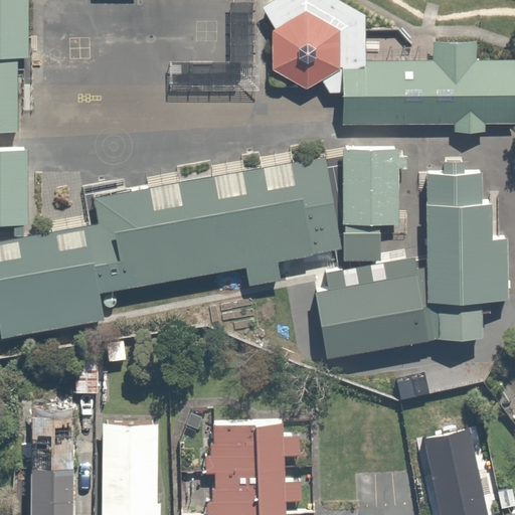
[(0,0),(0,131),(17,131),(17,56),(28,56),(28,0),(0,0)]
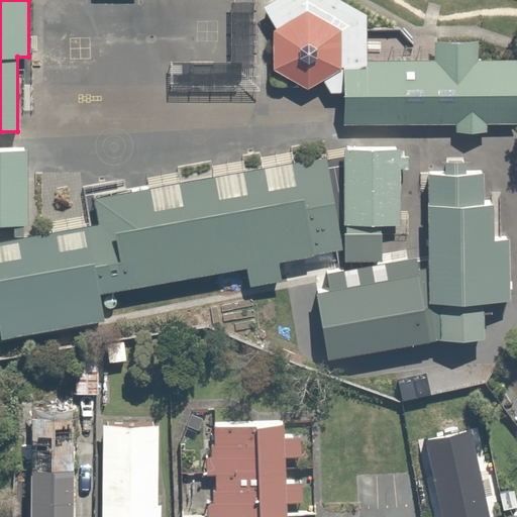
[(307,88),(322,79),(329,92),(343,93),(342,67),(366,67),(366,60),(365,13),(340,0),(273,0),(263,6),(275,27),(272,29),(273,69),(307,88)]
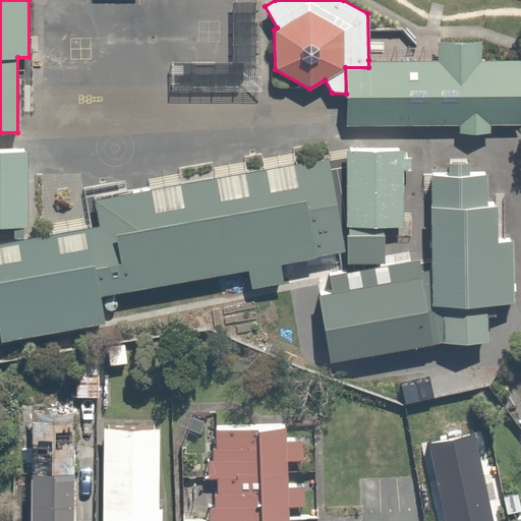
[(345,67),(346,94),(345,125),(458,124),(459,132),(490,132),(489,123),(520,123),(520,58),(481,59),(481,42),(438,43),(438,60),(368,60),(368,67),(345,67)]
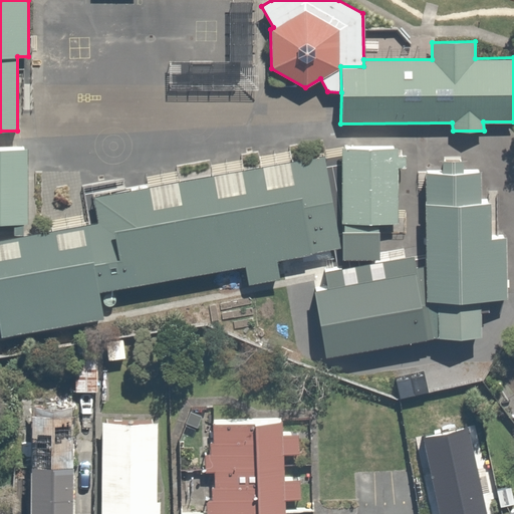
[(28,224),(27,149),(0,148),(0,223),(14,224),(13,235),(23,235),(23,224),(28,224)]
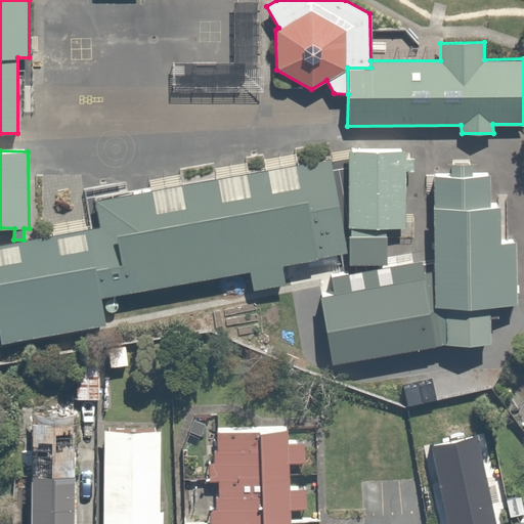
[(350,235),(348,235),(349,264),(388,264),(388,235),(386,235),(386,228),(405,227),(404,170),(413,170),(413,158),(405,158),(405,150),(348,150),(348,227),(350,227),(350,235)]
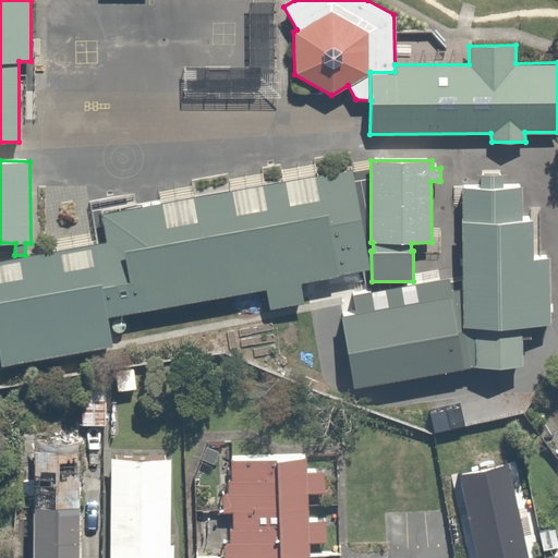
[(371,268),(351,169),(100,213),(106,242),(0,261),(0,360),(1,365),(111,344),(107,316),(266,287),(269,308),(303,301),(300,281),(371,268)]
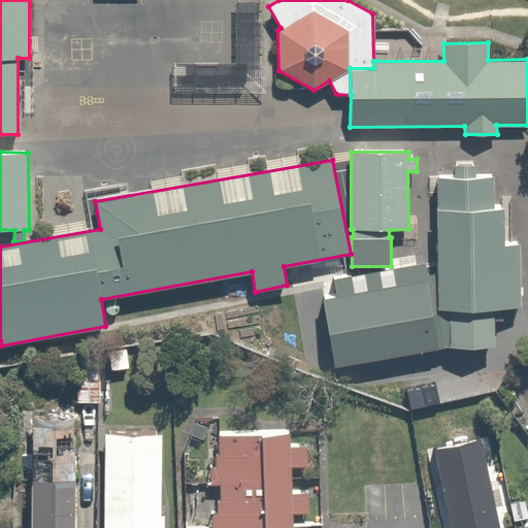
[(378,287),(325,297),(336,365),(449,345),(493,344),(493,320),(501,320),(501,307),(520,306),(520,242),(503,242),(502,207),(493,207),(493,175),(475,175),(475,164),(454,164),(454,175),(436,175),(436,276),(390,285),(389,278),(377,282),(378,287)]
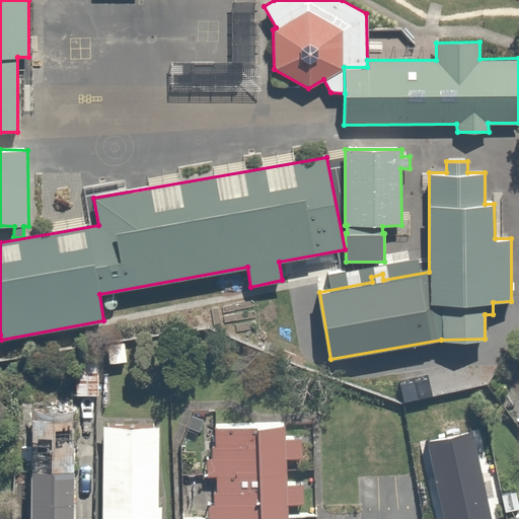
[(140,342),(101,339),(100,363),(139,366),(140,342)]
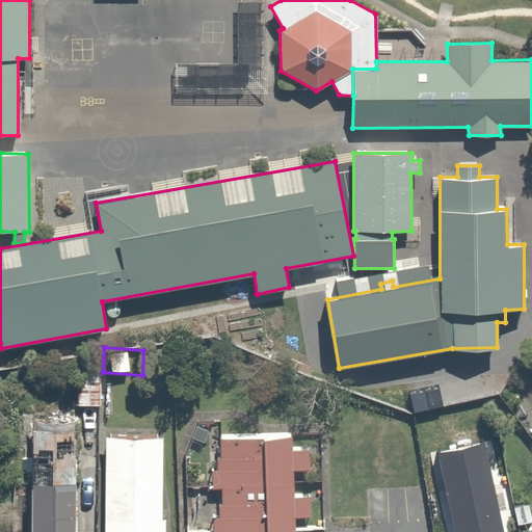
[(100,355),(71,353),(68,403),(97,405),(100,355)]
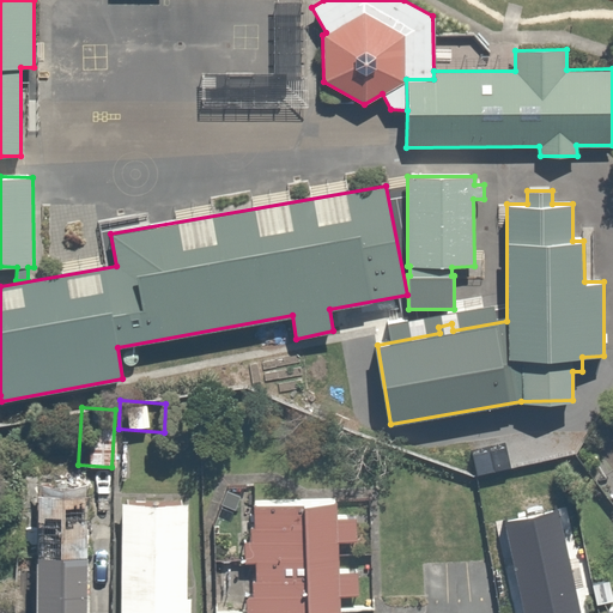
[(22,612),(84,612),(87,483),(24,481),(22,612)]
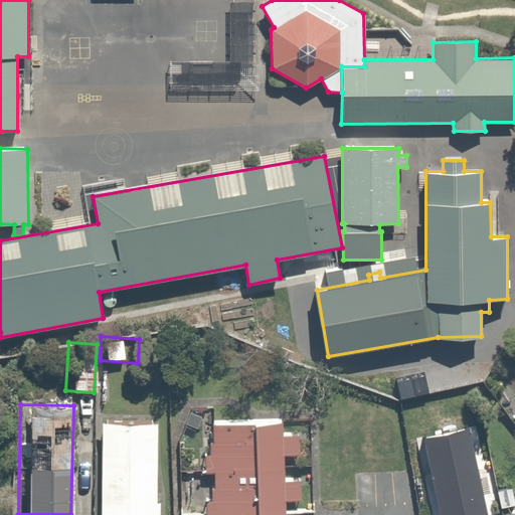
[(95,413),(91,514),(155,514),(159,416),(95,413)]
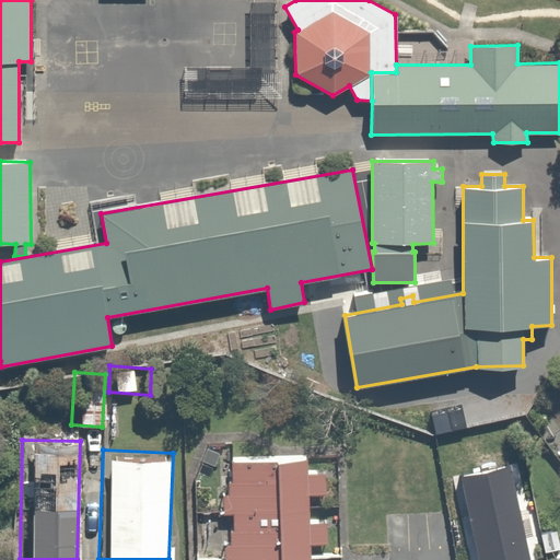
[(223,455),(222,489),(214,489),(213,512),(222,512),(228,512),(228,536),(222,536),(221,558),(226,558),(226,559),(300,559),(301,543),(322,544),(322,518),(301,518),(301,491),(322,491),(323,469),(302,469),(302,456),(223,455)]
